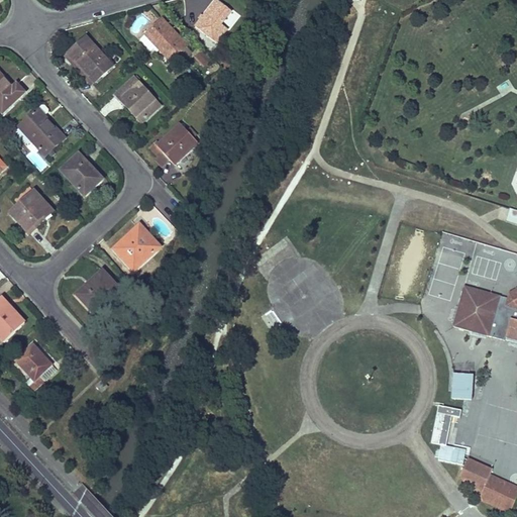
[(219,22),(229,10),(217,1),(212,8),(198,26),(196,28),(217,44),(228,30),(222,25),(219,22)]
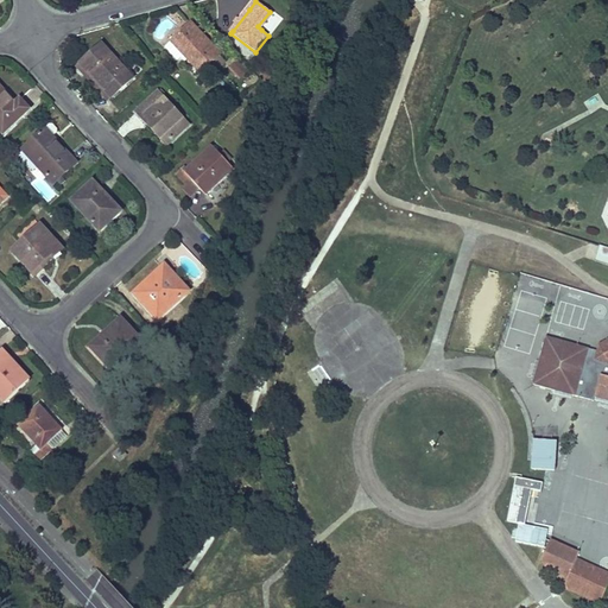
[(261,30),(273,14),(270,12),(258,26),(261,30)]
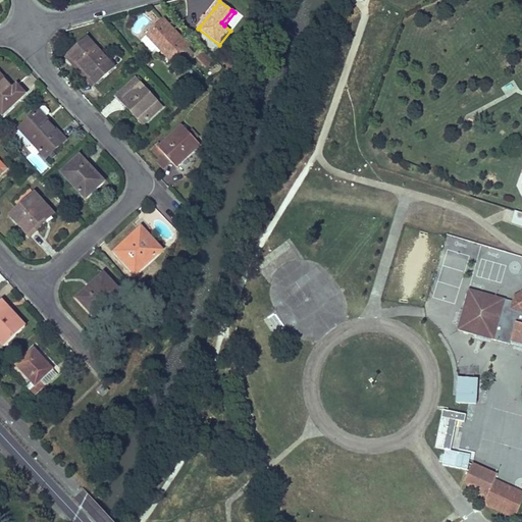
[(164,20),(148,35),(158,46),(172,62),(175,60),(180,65),(193,54),(188,49),(190,47),(164,20)]
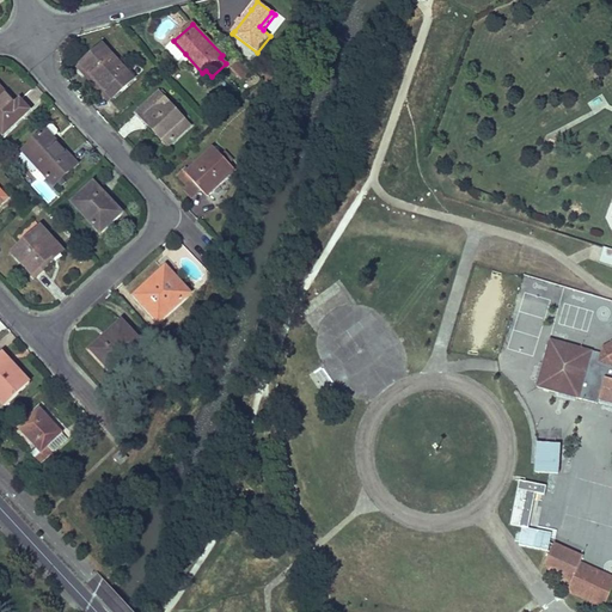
[(185,54),(173,41),(169,46),(181,59),(185,54)]
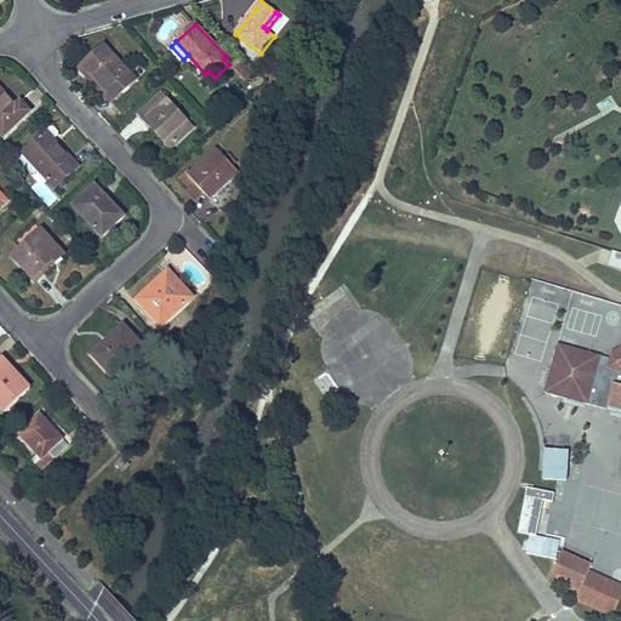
[(104,45),(86,61),(96,70),(92,74),(114,98),(135,79),(104,45)]
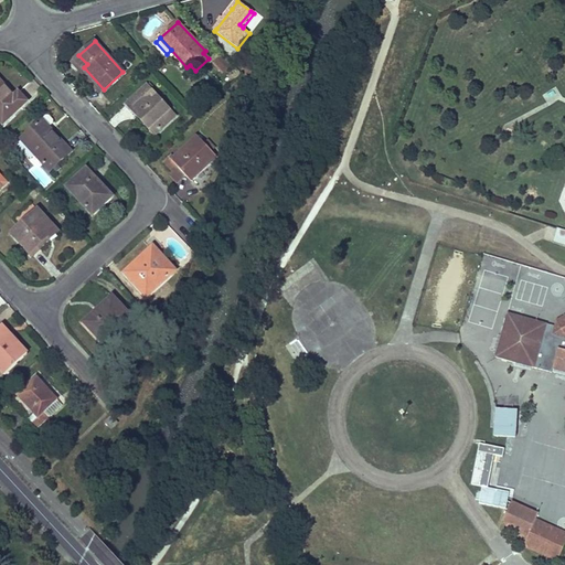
[(87,64),(78,55),(72,62),(99,94),(104,89),(84,67),(87,64)]
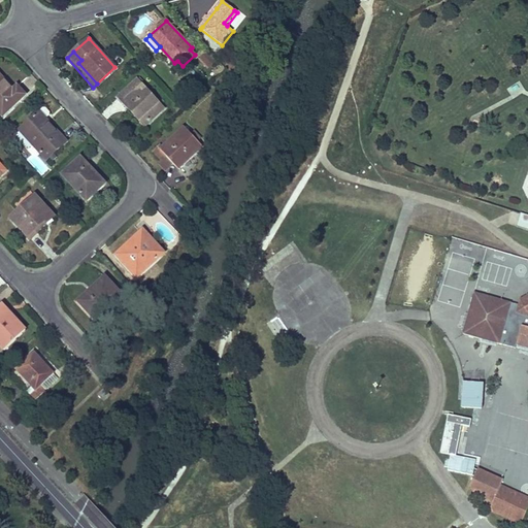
[(199,59),(208,69),(217,61),(206,52),(199,59)]
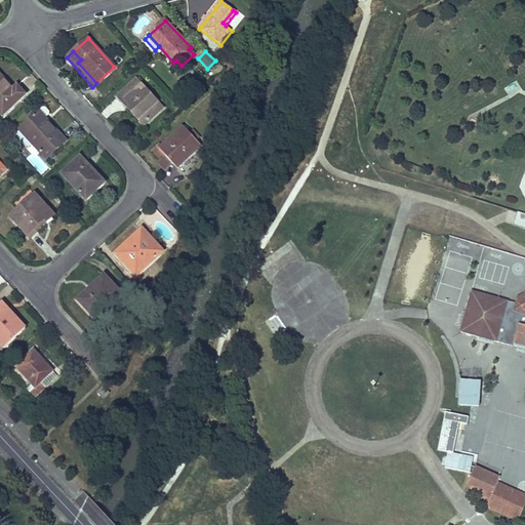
[(0,113),(2,116),(25,95),(16,86),(12,90),(0,76),(0,113)]
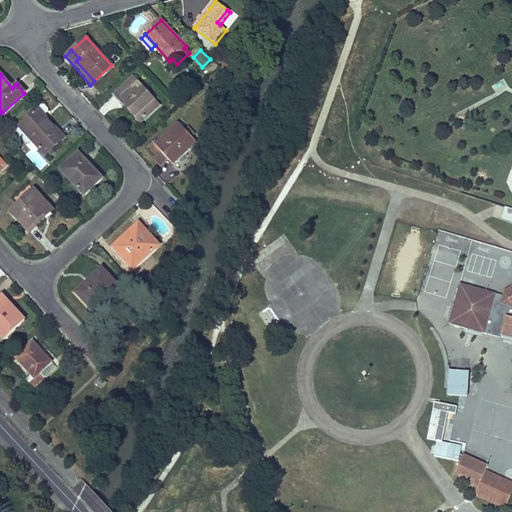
[(132,77),(117,91),(127,102),(125,105),(140,121),(158,105),(132,77)]
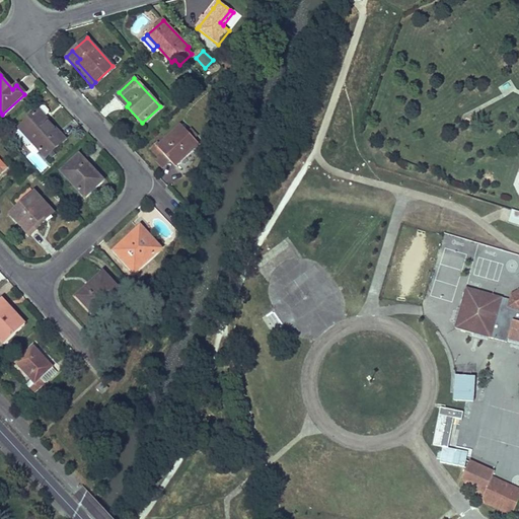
[(119,92),(117,94),(127,106),(129,103),(119,92)]
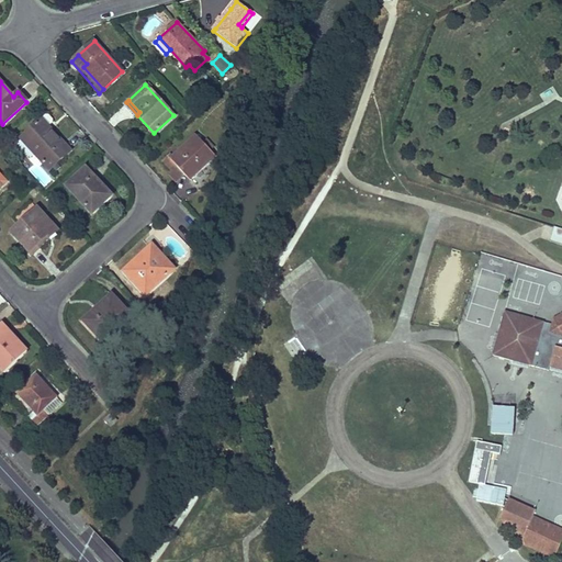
[(67,154),(45,131),(48,127),(42,120),(18,142),(31,156),(34,154),(49,170),(67,154)]
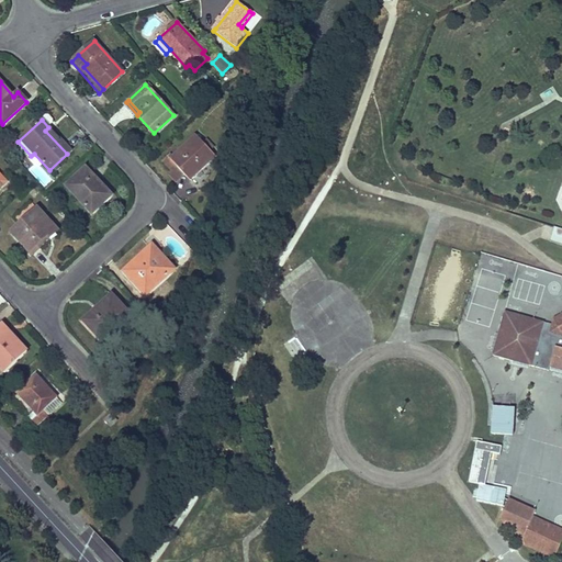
[(48,127),(45,131),(67,154),(70,152),(48,127)]
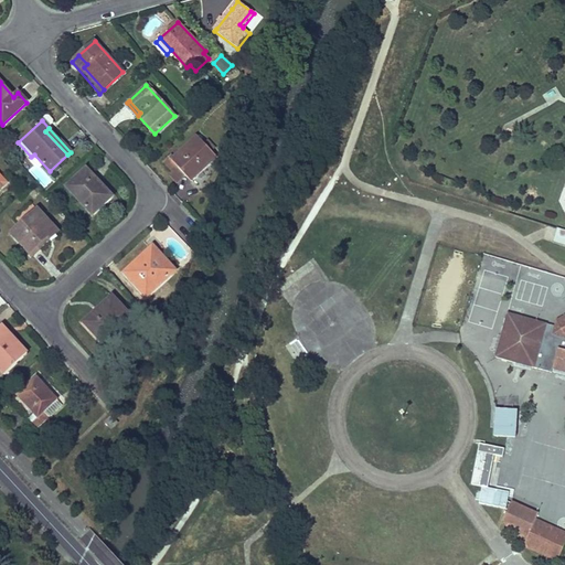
[(169,157),(163,161),(174,172),(179,168),(185,174),(190,181),(216,157),(211,150),(204,144),(198,137),(174,158),(172,160),(169,157)]
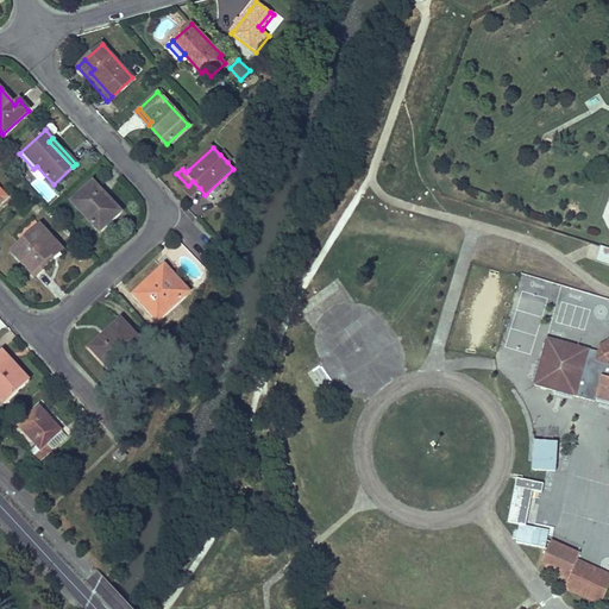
[(223,151),(220,155),(227,162),(230,159),(223,151)]
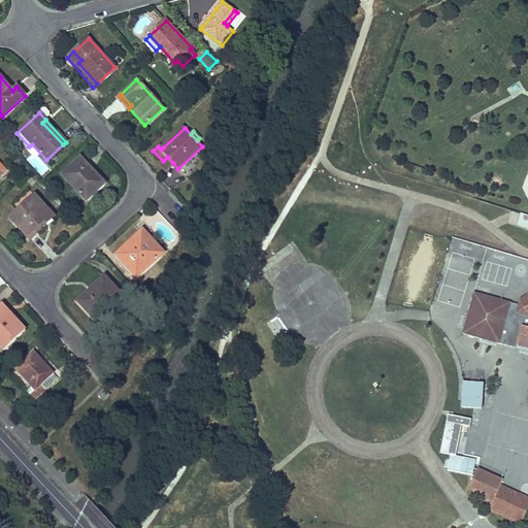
[(167,157),(163,161),(160,164),(165,170),(173,163),(167,157)]
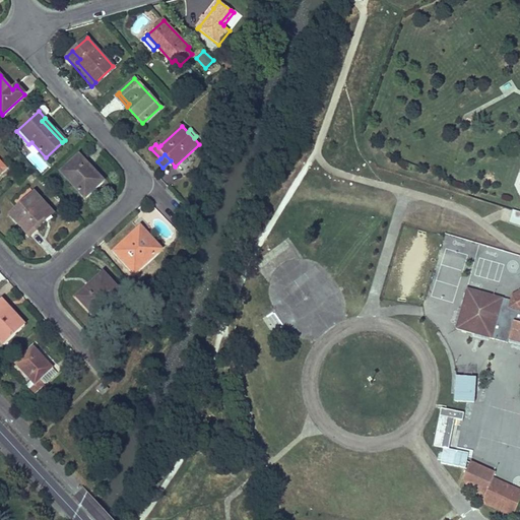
[(78,155),(61,172),(84,198),(103,182),(78,155)]
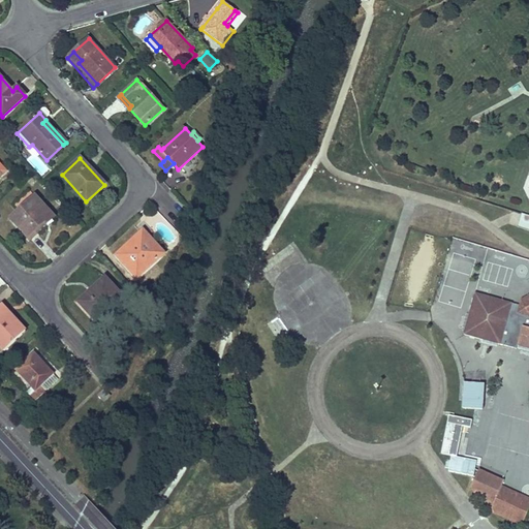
[(9,218),(26,238),(34,230),(37,234),(45,225),(42,222),(51,215),(34,195),(9,218)]
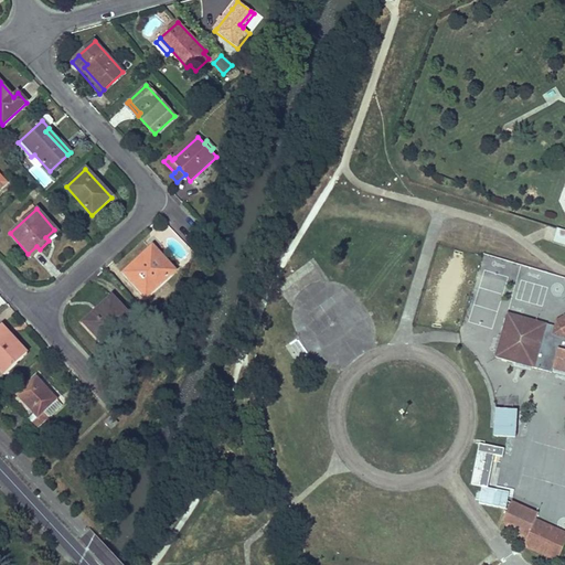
[(564,230),(558,228),(554,242),(564,244),(564,230)]
